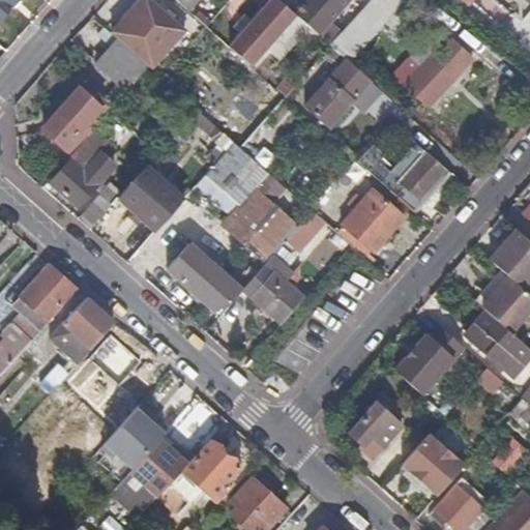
[(0,0),(0,15),(13,0),(0,0)]
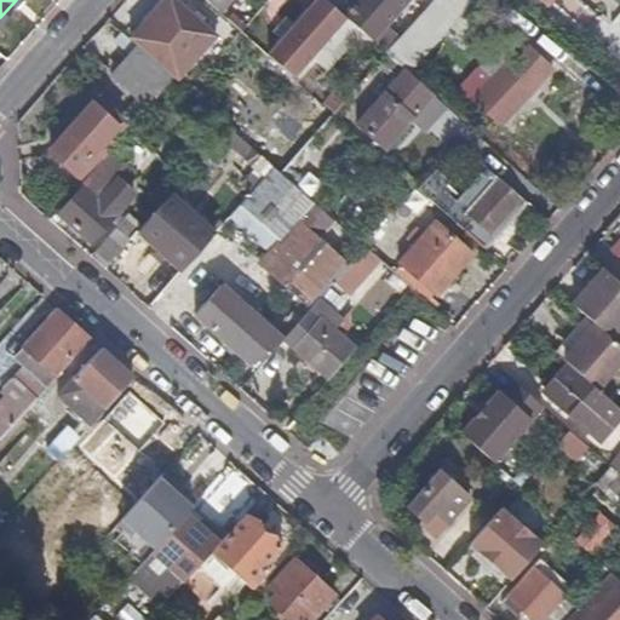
[(16,0),(0,17),(0,52),(10,59),(63,0),(16,0)]
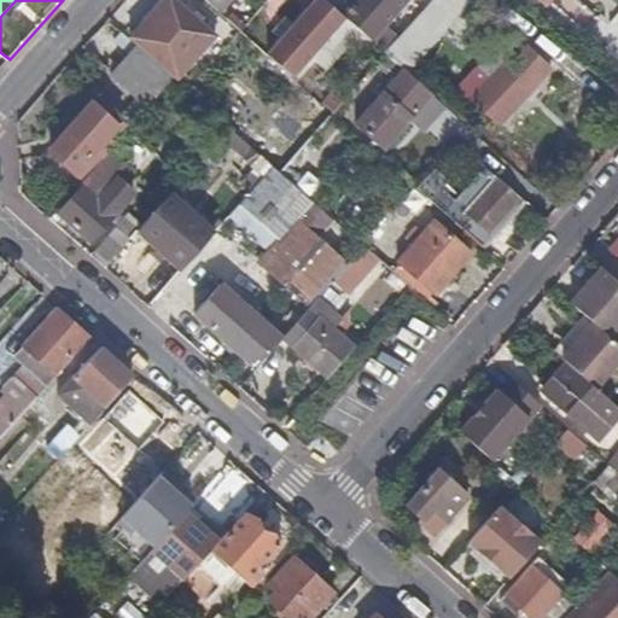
[(168,0),(149,23),(145,21),(129,38),(138,45),(174,77),(176,80),(216,35),(176,0),(168,0)]
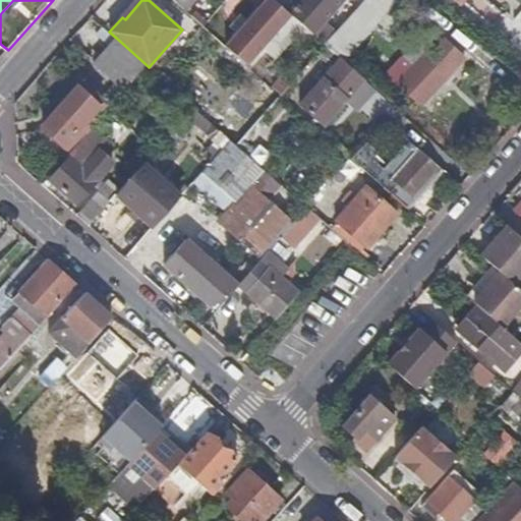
[(193,0),(173,0),(185,10),(193,0)]
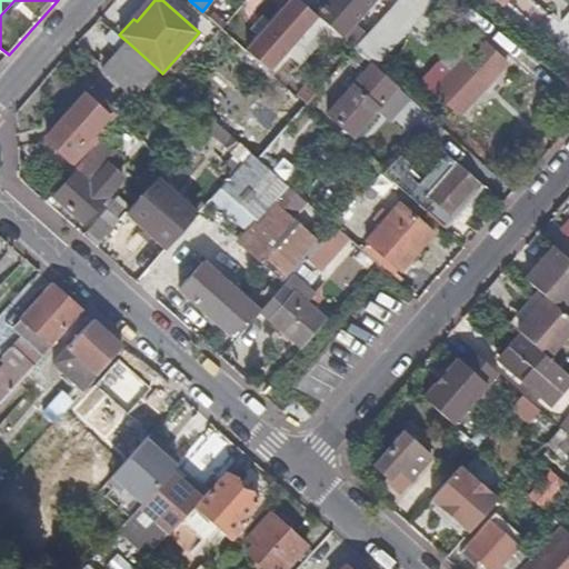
[(319,15),(301,0),(290,0),(246,51),(269,71),(319,15)]
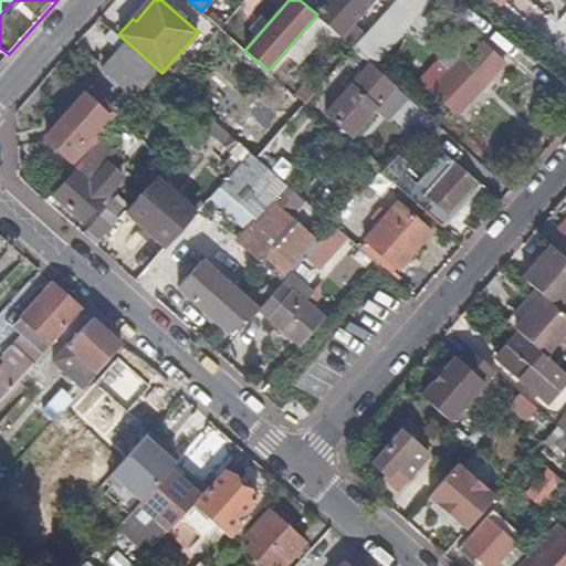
[(328,0),(317,14),(354,49),(365,35),(353,23),(374,0),(328,0)]
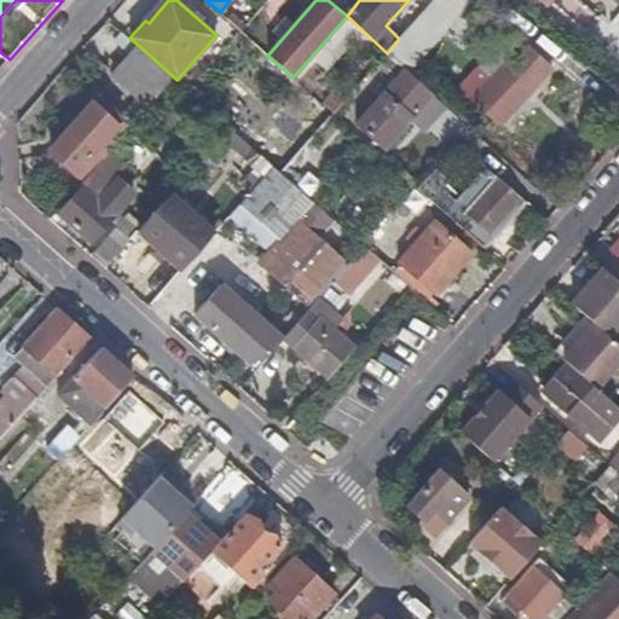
[(417,18),(405,32),(426,52),(439,36),(417,18)]
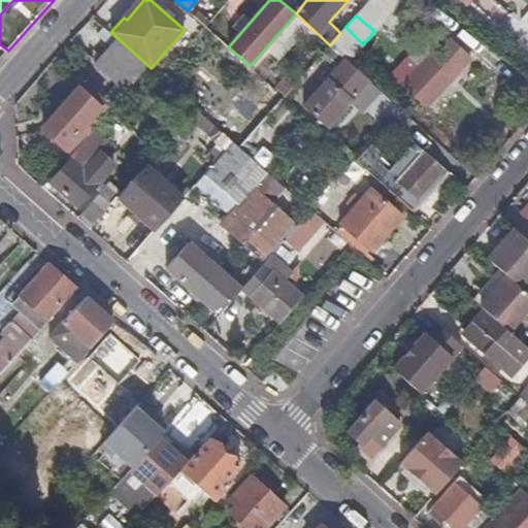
[(118,38),(96,62),(121,84),(107,100),(114,106),(149,66),(118,38)]
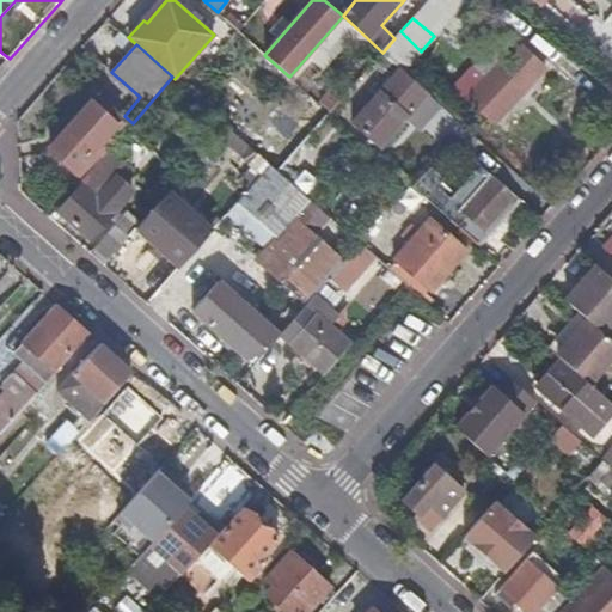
[(542,67),(520,47),(471,98),(494,118),(542,67)]
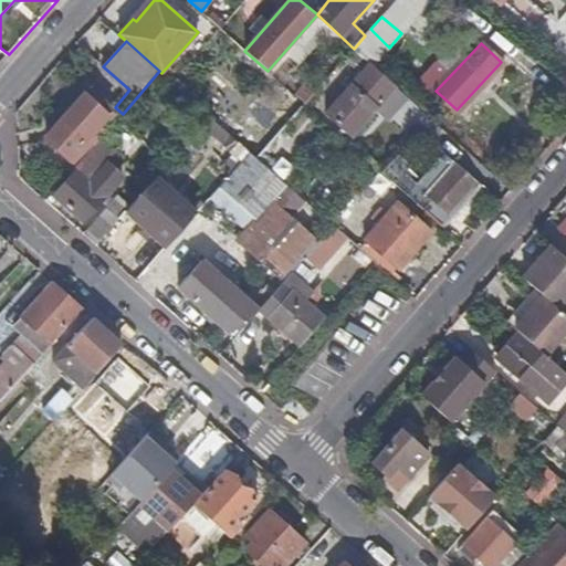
[(368,61),(354,49),(344,60),(358,73),(368,61)]
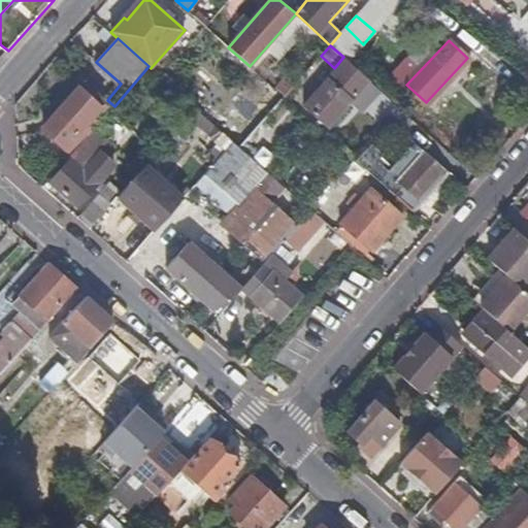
[(343,57),(334,68),(302,105),(330,129),(371,81),(343,57)]
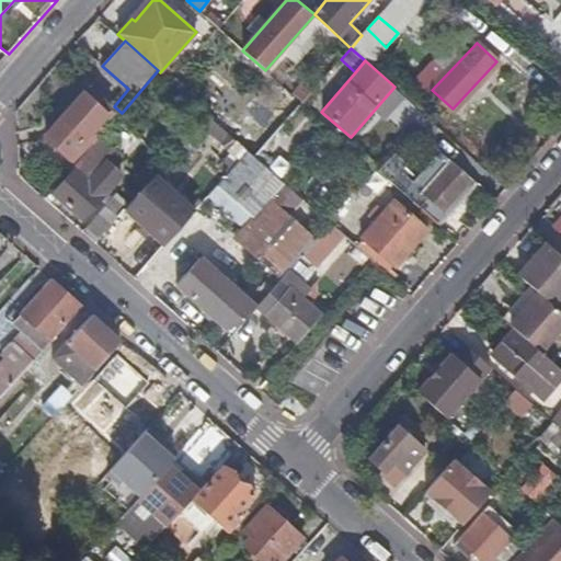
[(115,119),(83,92),(45,136),(78,164),(101,137),(115,119)]
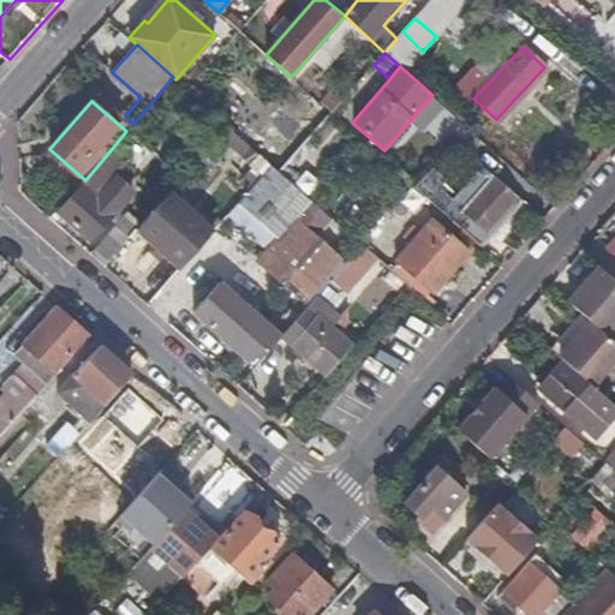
[(228,125),(207,150),(232,172),(243,160),(256,171),(250,177),(256,184),(273,165),(248,143),(228,125)]
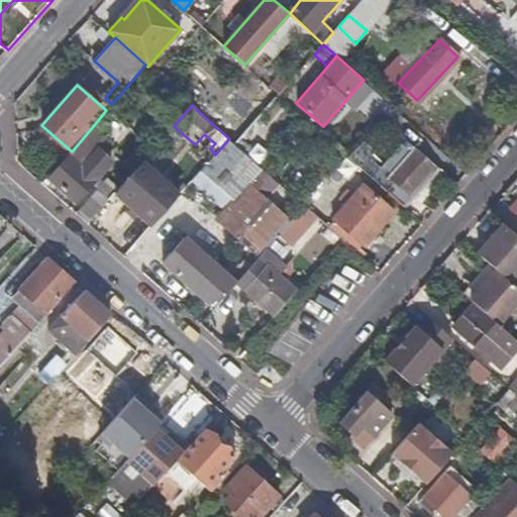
[(70,156),(49,180),(76,203),(114,162),(99,147),(82,167),(79,165),(104,136),(93,126),(72,151),(69,154),(70,156)]
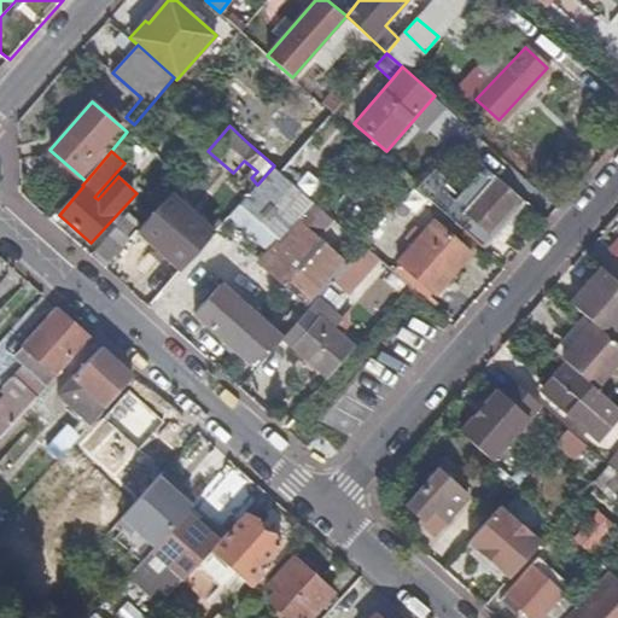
[(257,185),(229,216),(268,251),(260,262),(312,307),(318,301),(334,281),(359,254),(366,246),(281,172),(274,165),(257,185)]
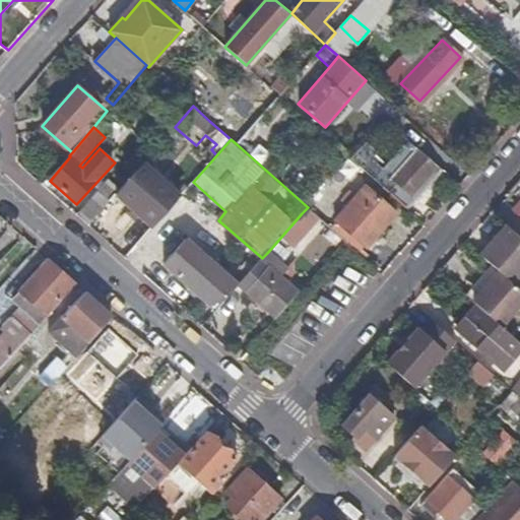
[(367,141),(350,159),(404,207),(438,170),(406,141),(389,161),(367,141)]
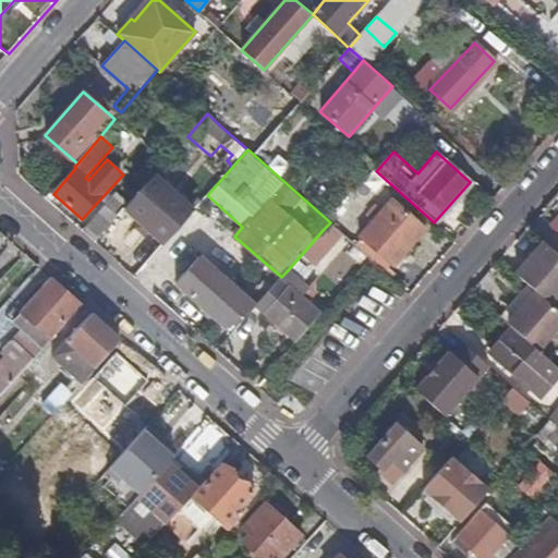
[(130,203),(123,209),(164,245),(194,211),(154,176),(130,203)]
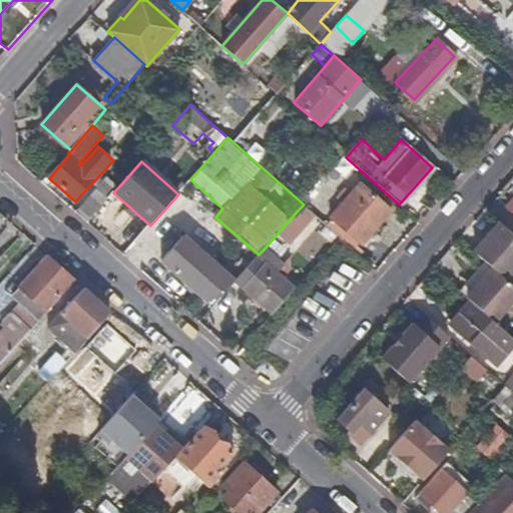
[(119,186),(108,176),(77,212),(88,221),(113,192),(119,186)]
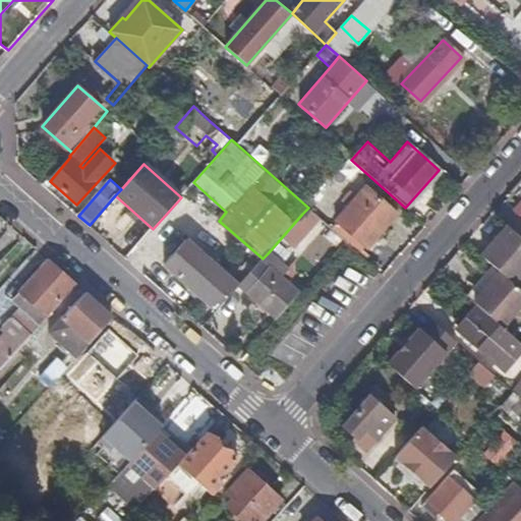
[(398,215),(366,186),(337,221),(368,247),(398,215)]
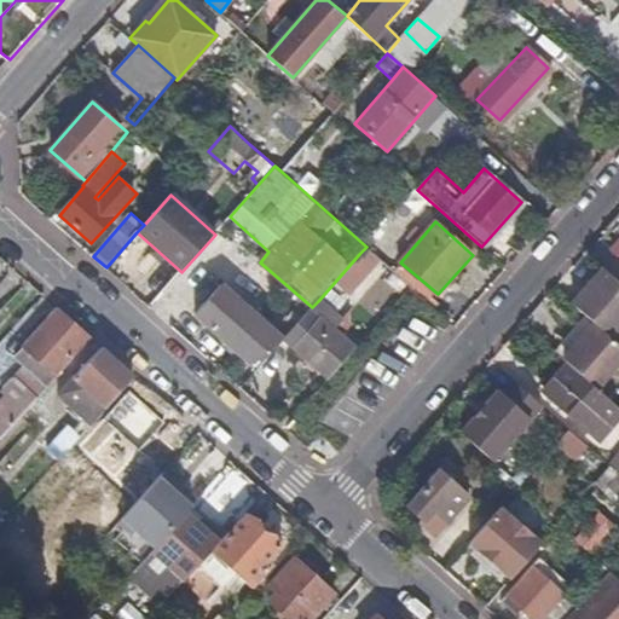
[(374,267),(359,254),(335,282),(350,294),(374,267)]
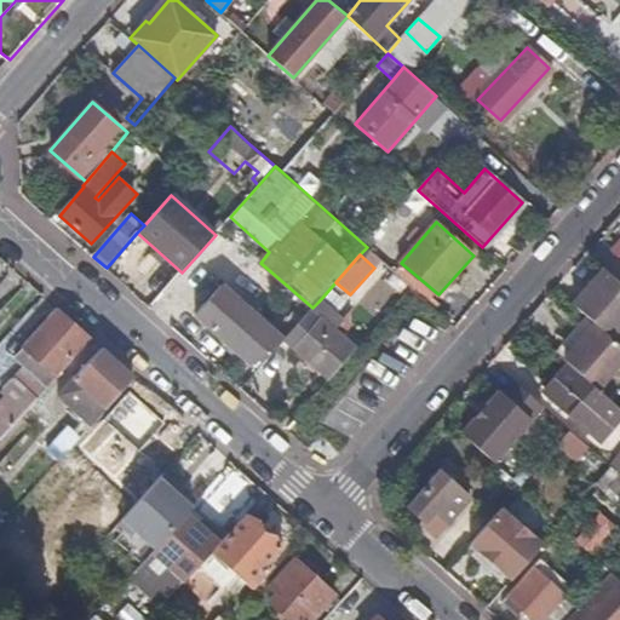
[(619,329),(619,282),(604,269),(573,303),(589,317),(596,323),(613,339),(619,329)]
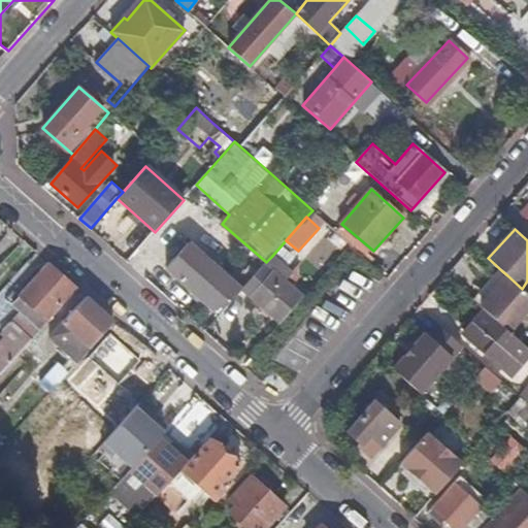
[(189,241),(166,268),(217,312),(231,296),(234,298),(241,290),(242,289),(189,241)]
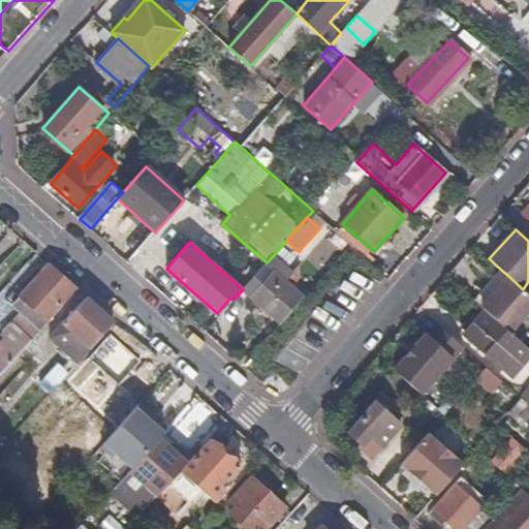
[(272,257),(267,262),(243,289),(242,290),(280,323),(302,299),(284,282),(291,275),(272,257)]
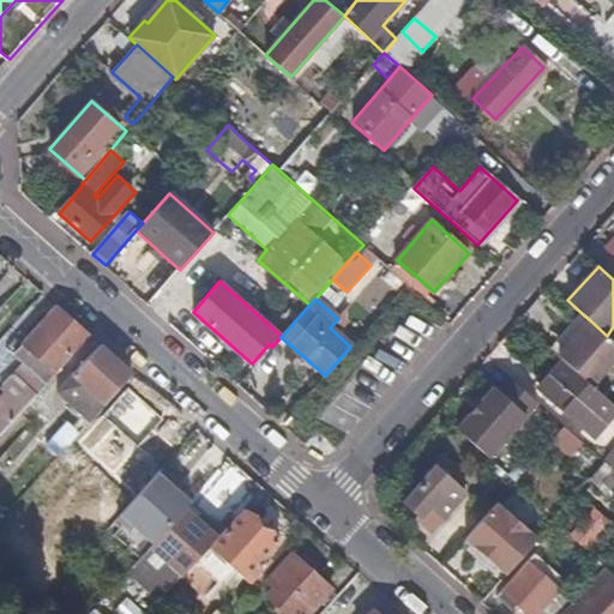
[(14,355),(23,363),(0,389),(5,392),(0,397),(0,437),(0,438),(56,375),(54,373),(89,336),(56,307),(14,355)]
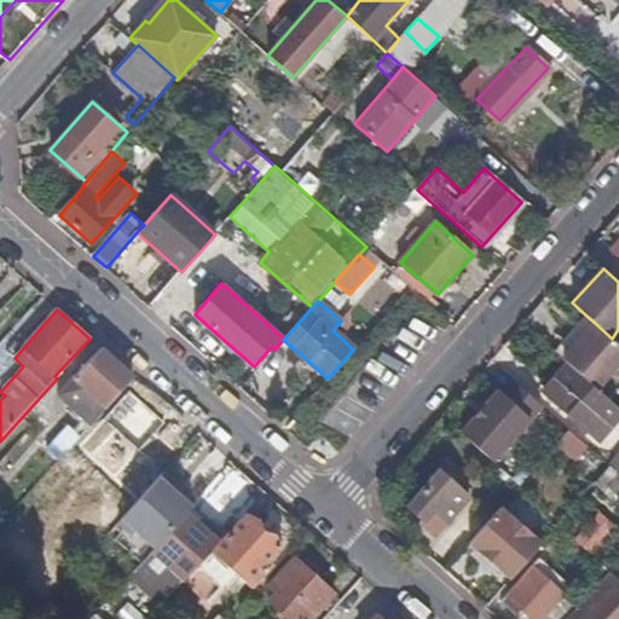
[(595,323),(588,317),(556,353),(563,359),(595,323)]
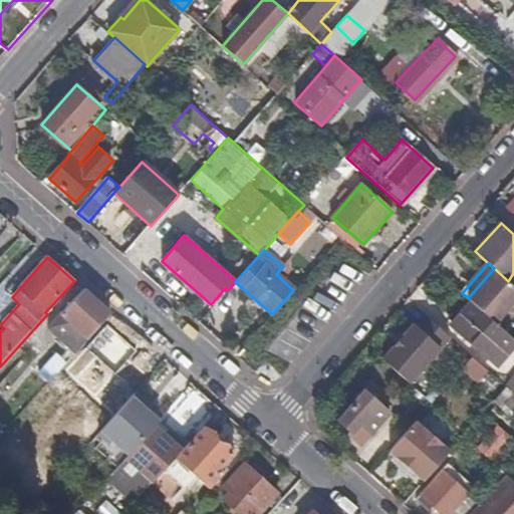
[(513,285),(508,281),(494,268),(468,298),(473,302),(497,324),(513,304),(513,285)]
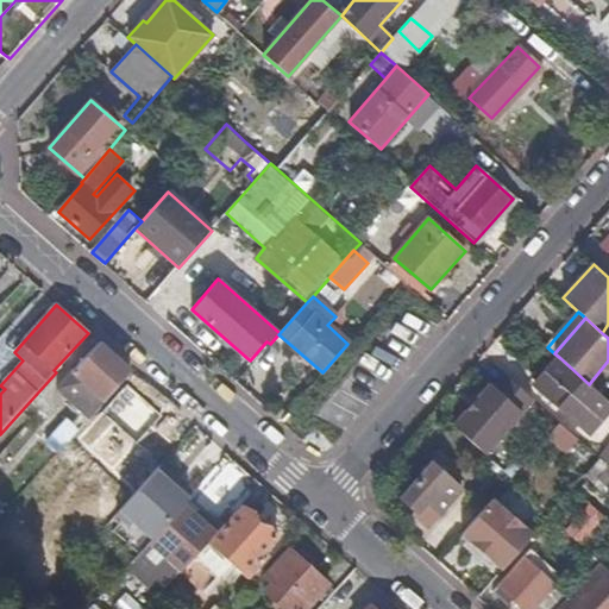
[(131,371),(101,341),(57,389),(89,418),(131,371)]
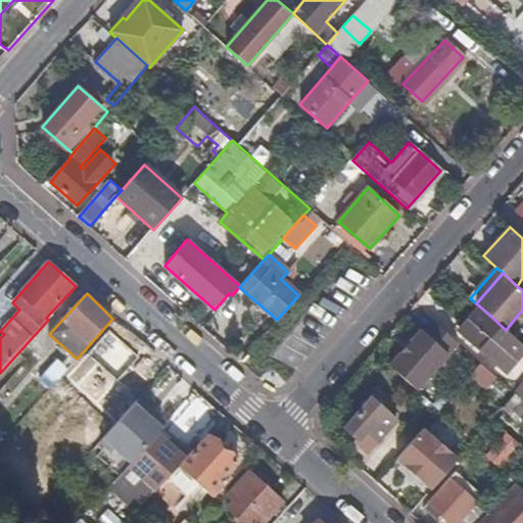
[(481,307),(459,332),(507,374),(522,355),(522,345),(506,330),(481,307)]
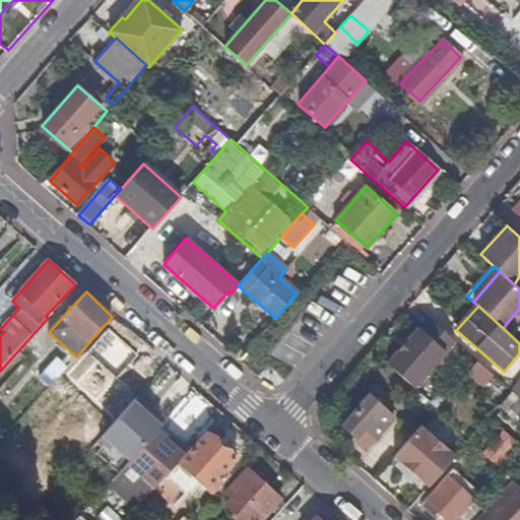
[(413,342),(410,338),(388,364),(415,388),(457,340),(434,320),(413,342)]
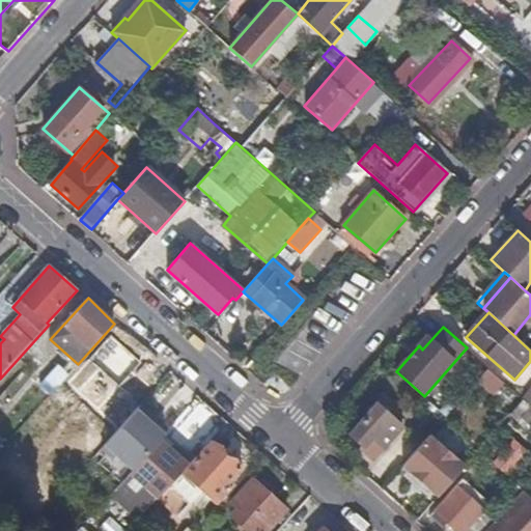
[(144,361),(113,332),(90,358),(122,386),(144,361)]
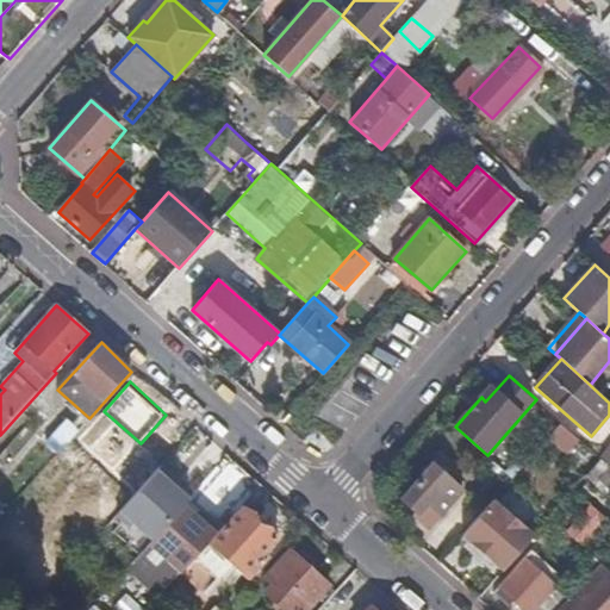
[(80,430),(68,418),(56,431),(69,442),(80,430)]
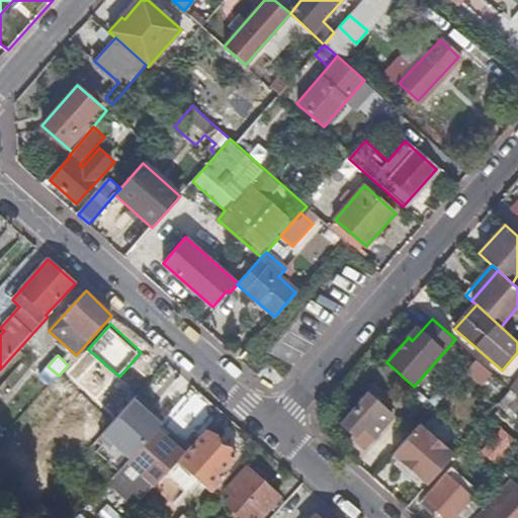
[(473,360),(463,373),(483,387),(493,375),(473,360)]
